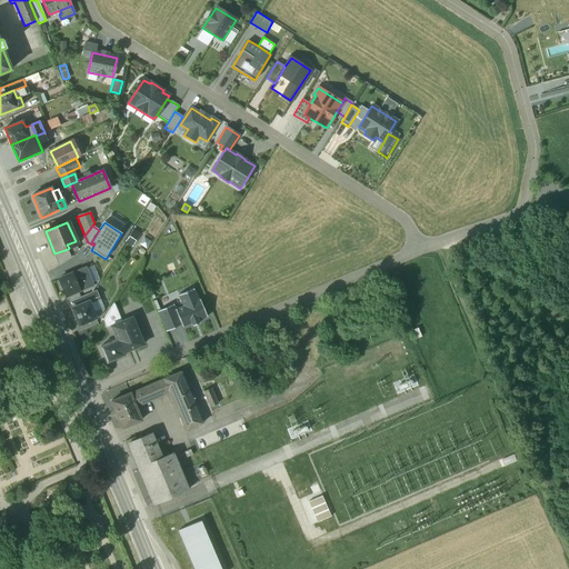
[(127,242),(133,246),(136,239),(129,236),(127,242)]
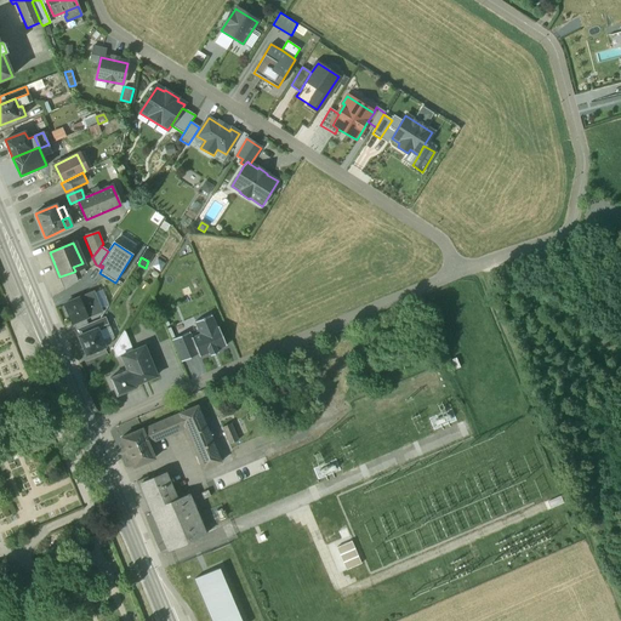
[(74,272),(60,277),(58,277),(64,290),(66,290),(78,281),(74,272)]
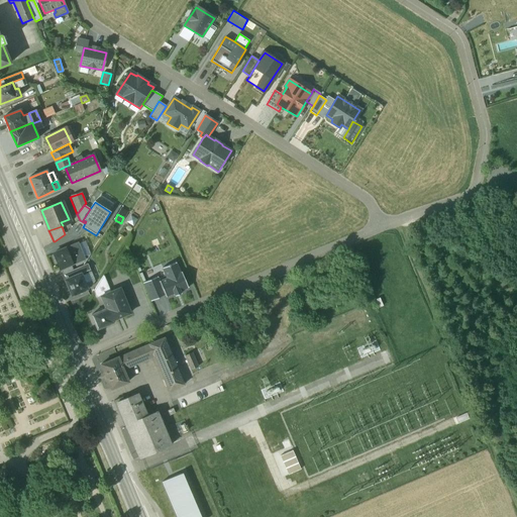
[(78,244),(66,249),(72,265),(84,260),(81,252),(78,244)]
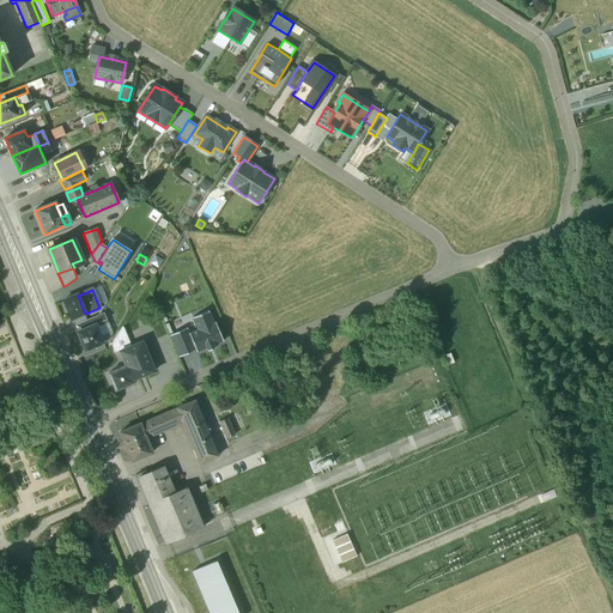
[(78,295),(65,301),(64,301),(72,320),(72,319),(84,314),(85,314),(78,296),(78,295)]
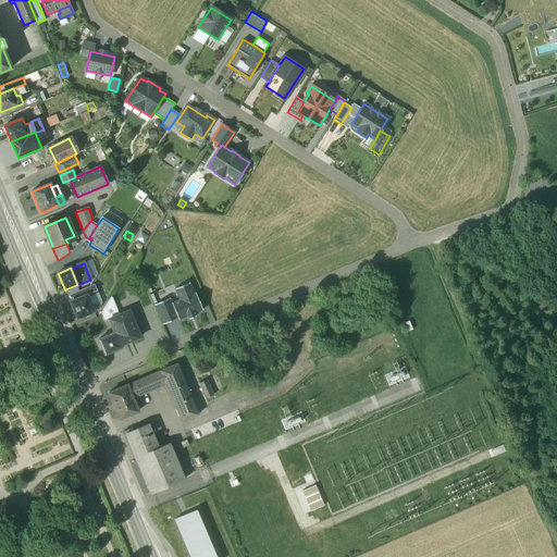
[(95,269),(87,272),(90,280),(90,281),(93,281),(97,274),(95,269)]
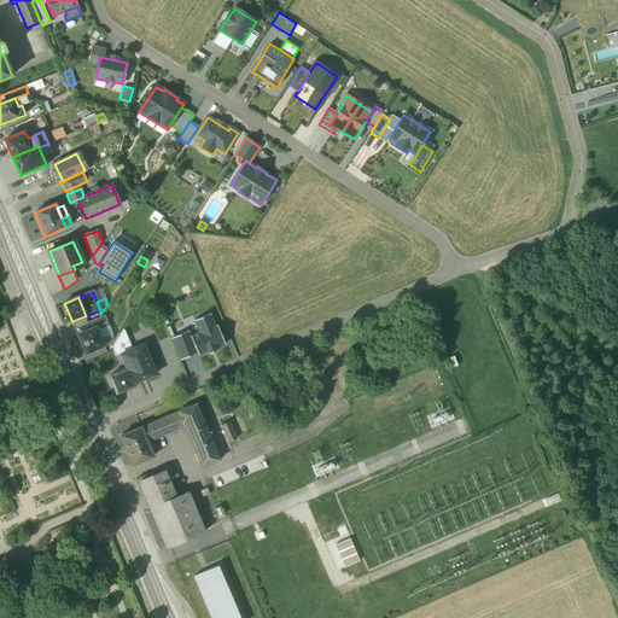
[(226,344),(217,326),(215,326),(210,314),(194,321),(199,333),(191,337),(198,353),(198,355),(208,351),(209,355),(217,351),(216,348),(226,344)]
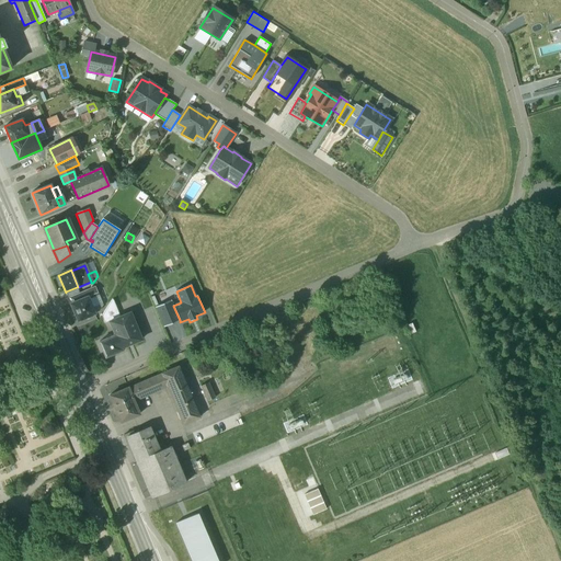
[(77,287),(66,292),(68,298),(79,294),(77,287)]
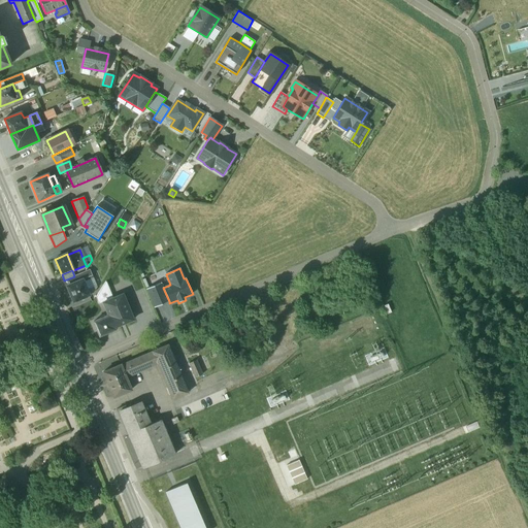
[(74,276),(64,281),(67,286),(83,279),(84,282),(93,278),(90,270),(74,276)]
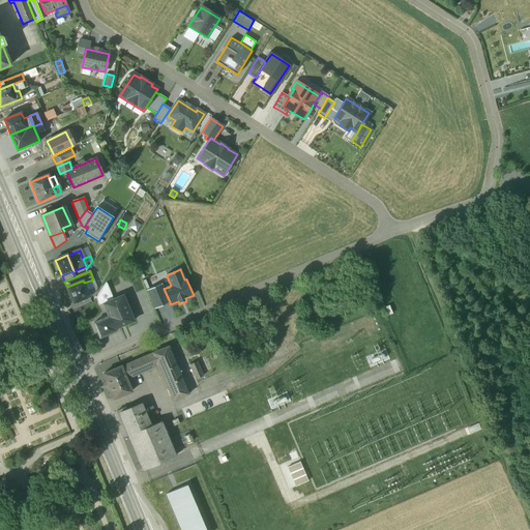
[(93,280),(84,283),(89,296),(93,295),(97,288),(93,280)]
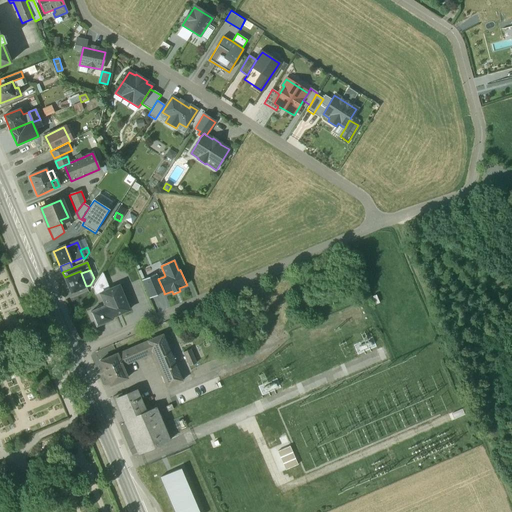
[(65,277),(64,277),(71,293),(86,286),(81,273),(80,271),(65,277)]
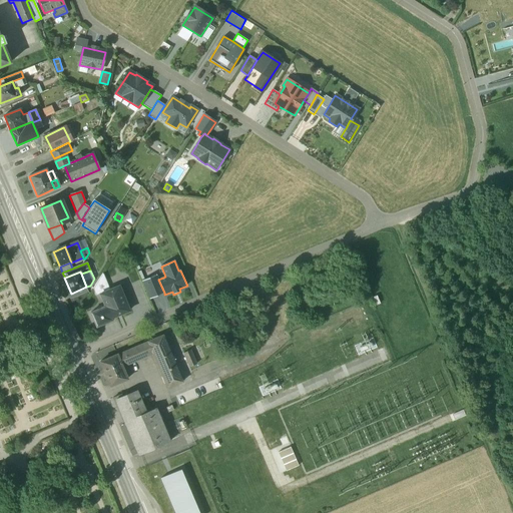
[(103,275),(102,274),(93,289),(96,296),(100,294),(110,290),(103,275)]
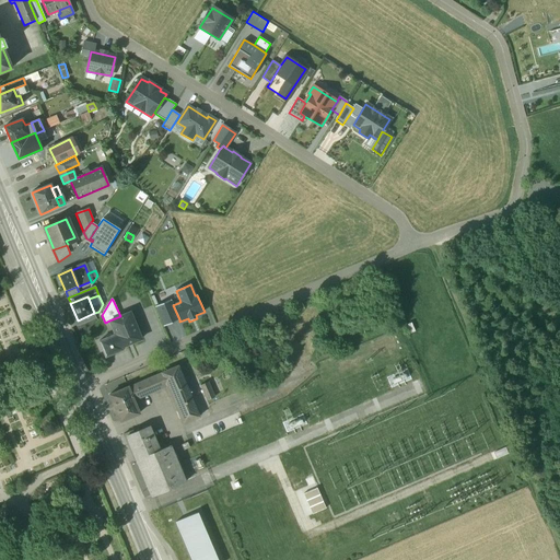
[(163,327),(179,319),(173,305),(171,300),(154,307),(163,327)]
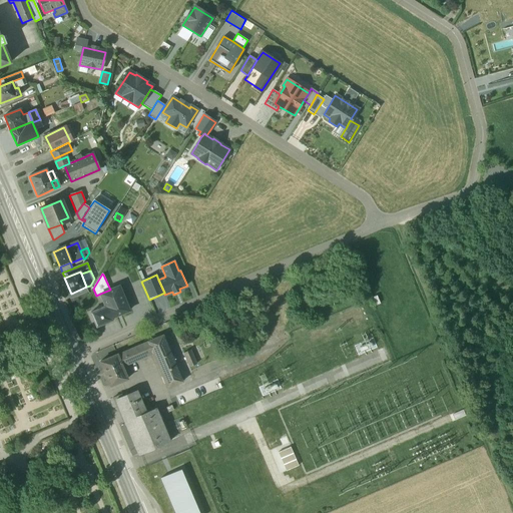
[(110,290),(100,294),(105,307),(90,313),(96,327),(111,321),(111,319),(129,311),(118,286),(110,290)]
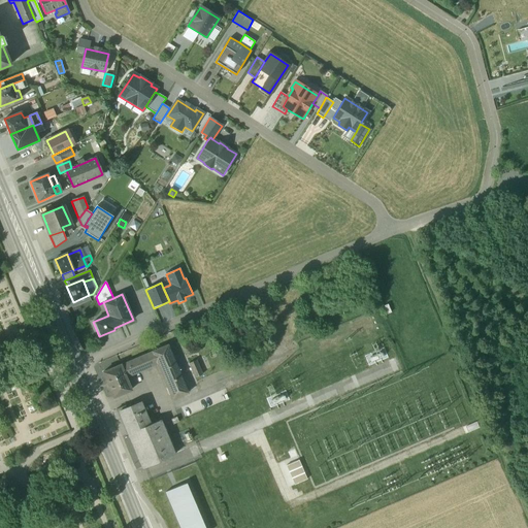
[(188,340),(180,343),(185,354),(192,351),(188,340)]
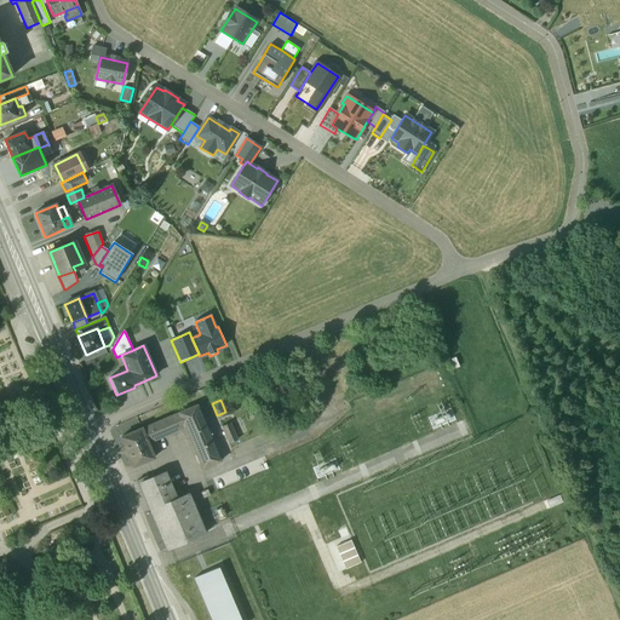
[(197,405),(178,413),(142,429),(148,443),(184,428),(202,469),(220,461),(197,405)]
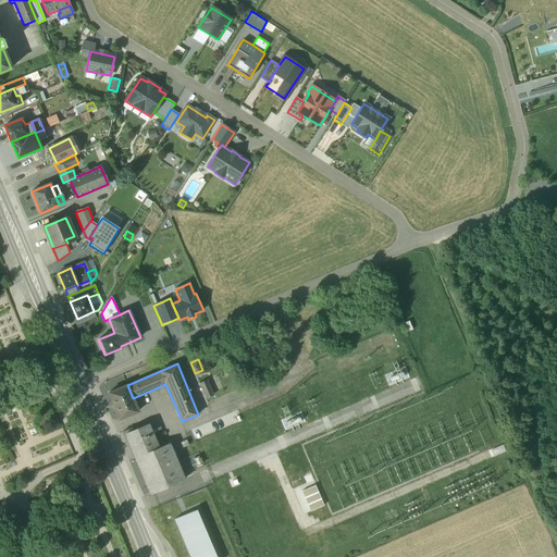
[(207,380),(199,383),(206,398),(213,395),(207,380)]
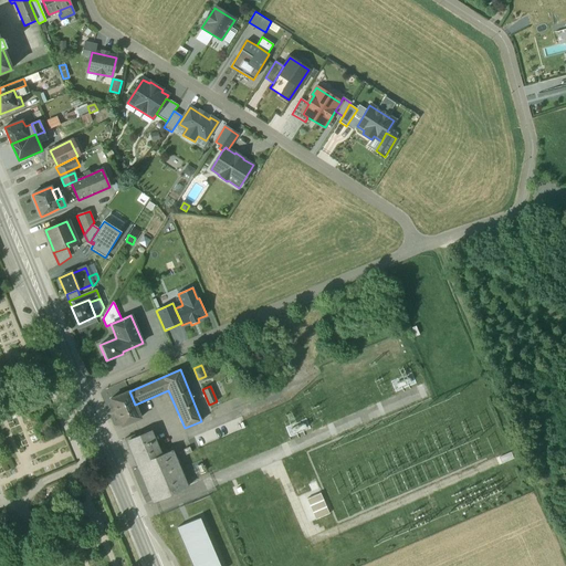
[(129,391),(111,399),(122,426),(140,418),(135,405),(129,391)]
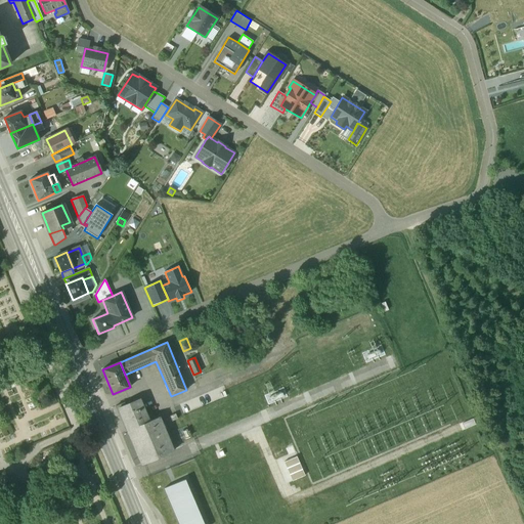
[(139,399),(125,405),(124,403),(116,406),(118,412),(120,411),(128,430),(148,422),(139,399)]
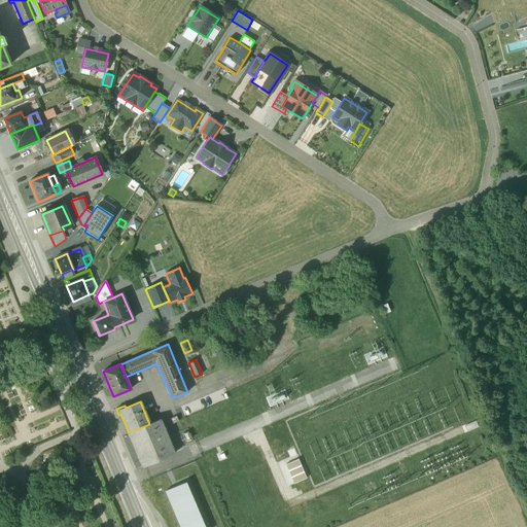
[(149,424),(129,432),(143,467),(174,454),(171,446),(173,445),(168,433),(166,434),(160,420),(149,424)]
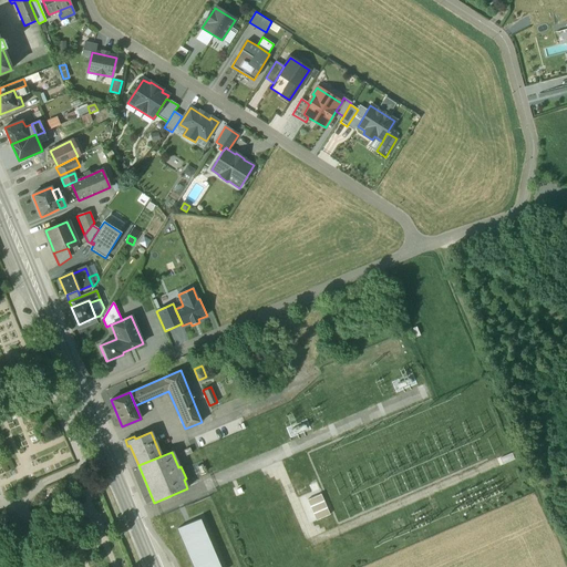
[(322,493),(307,500),(316,521),(331,514),(322,493)]
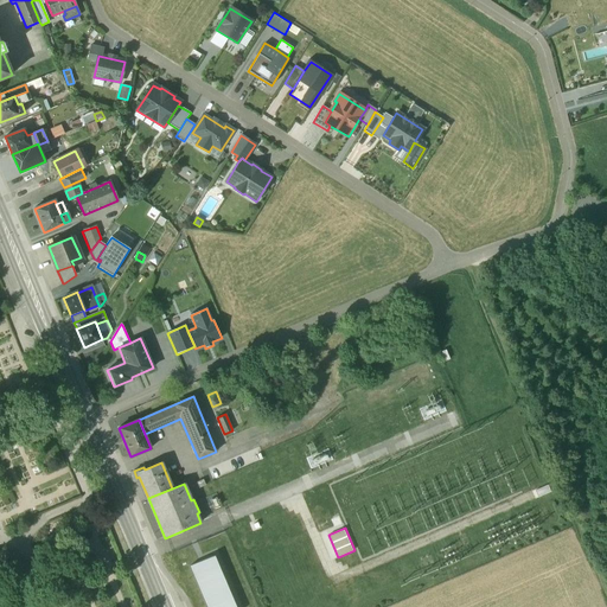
[(235,606),(215,557),(190,568),(206,606),(235,606)]
